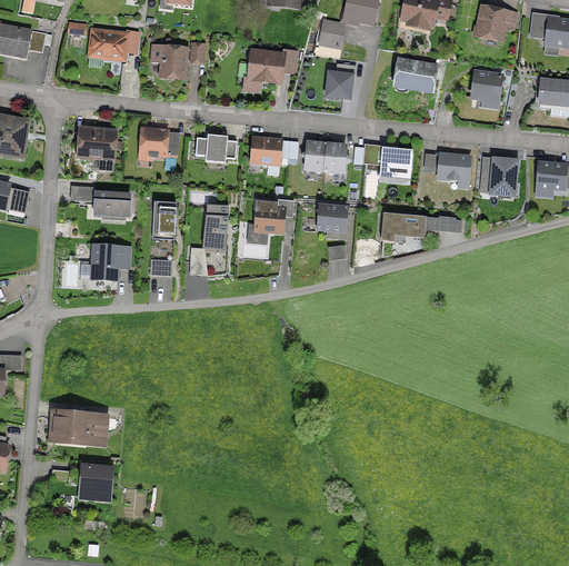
[(343,17),(372,22),(376,0),(346,0),(345,9),(341,9),(339,21),(342,21),(343,17)]
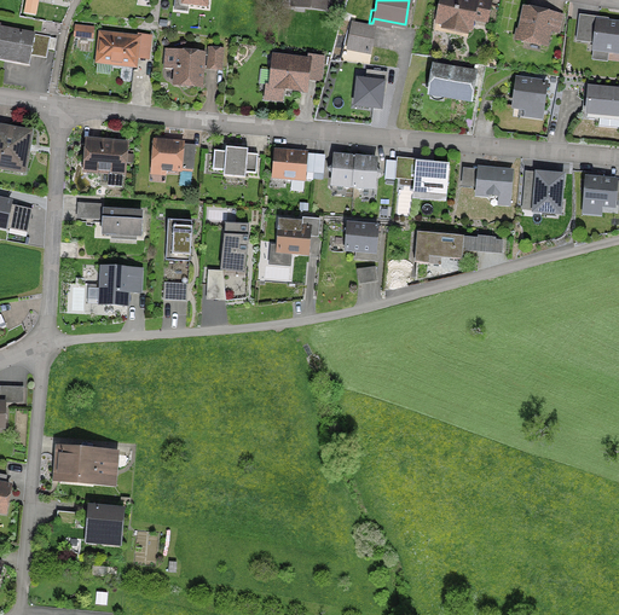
[(484,18),(487,1),(482,0),(473,0),(441,0),(438,19),(444,21),(444,23),(464,28),(466,25),(468,25),(470,15),(484,18)]
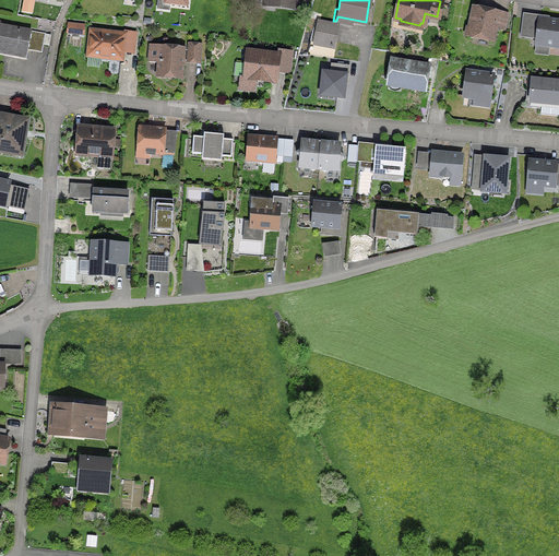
[(474,34),(492,37),(498,11),(473,6),(468,25),(466,26),(466,31),(468,34),(472,35),(474,34)]
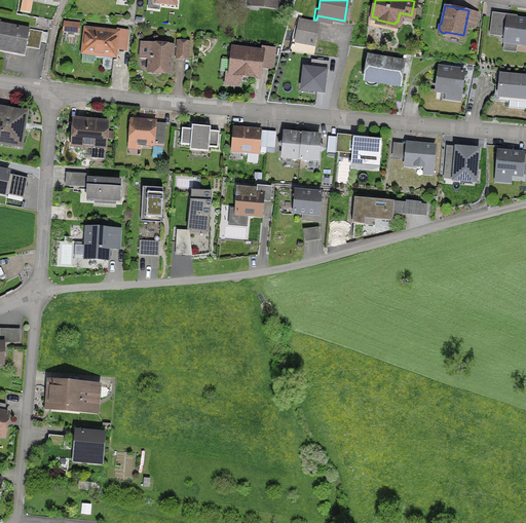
[(525,42),(525,19),(506,16),(503,39),(525,42)]
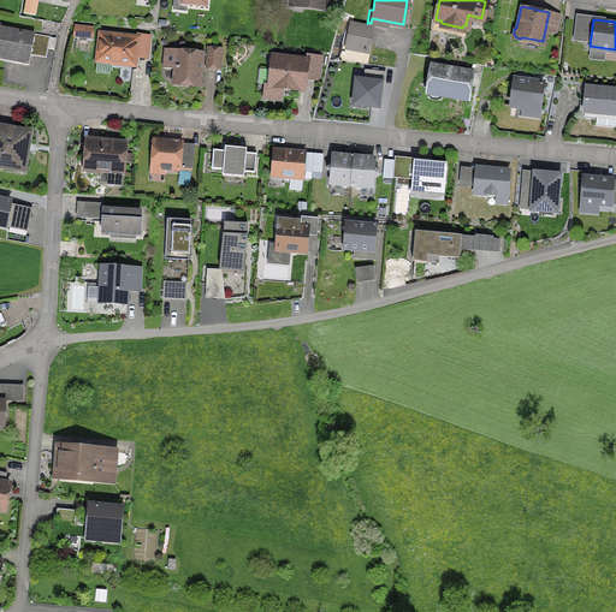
[(347,46),(366,49),(371,27),(351,22),(347,46)]
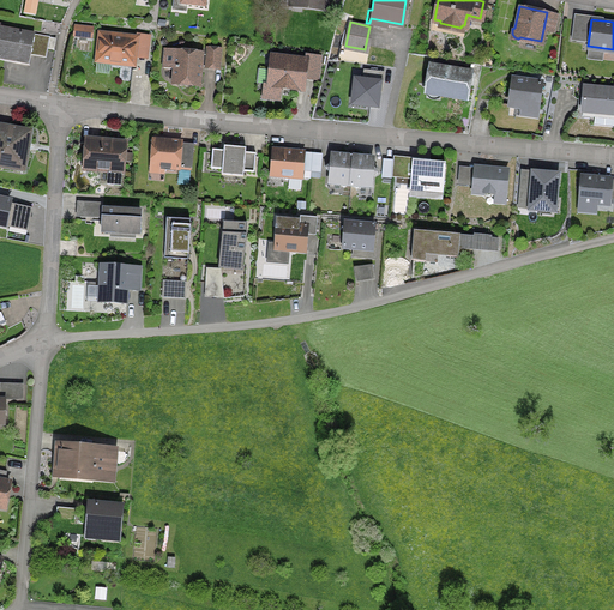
[(30,52),(34,32),(0,25),(0,53),(12,56),(11,59),(28,61),(30,52)]
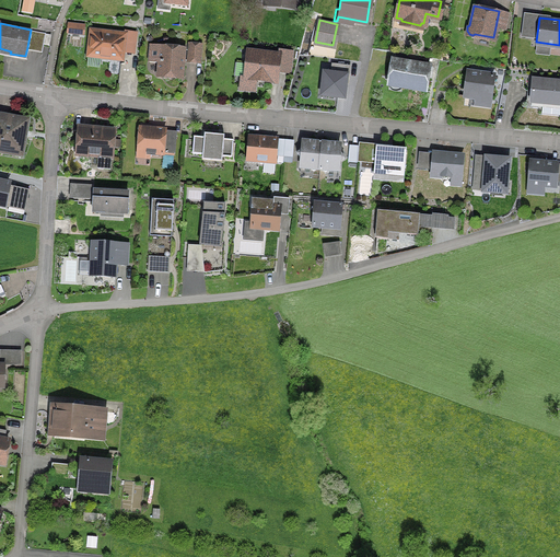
[(100,55),(120,57),(124,33),(91,28),(88,50),(100,51),(100,55)]
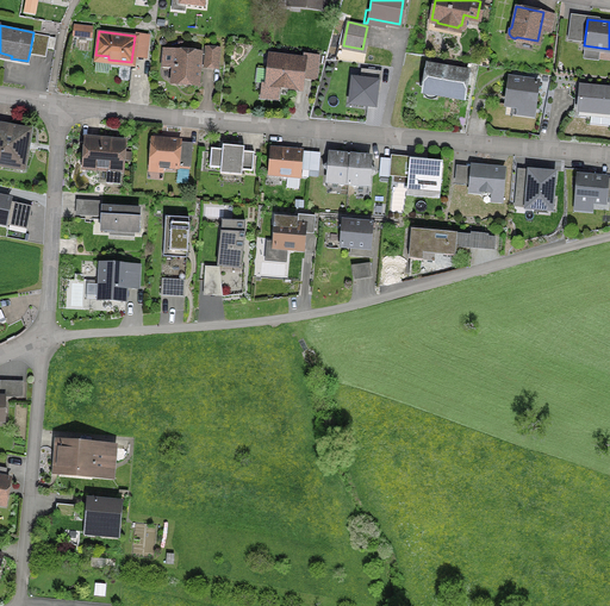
[(204,64),(216,66),(218,48),(206,47),(204,64)]
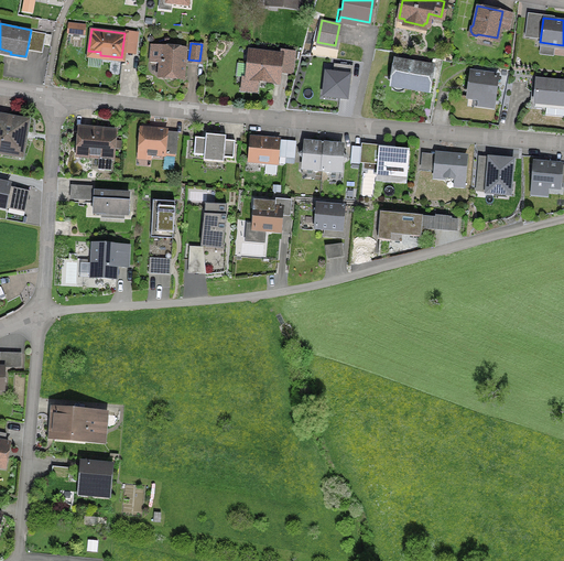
[(159,74),(182,76),(184,47),(161,46),(159,74)]
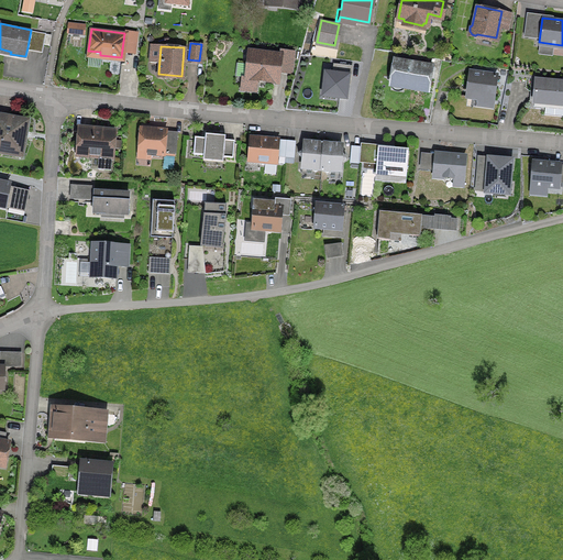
[(294,55),(250,51),(246,87),(258,88),(260,79),(280,81),(282,70),(293,72),(294,55)]
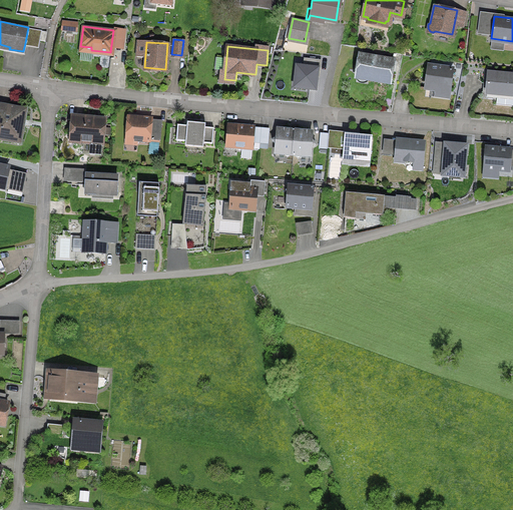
[(367,77),(389,80),(392,59),(393,51),(361,46),(360,54),(359,54),(357,72),(368,73),(367,77)]
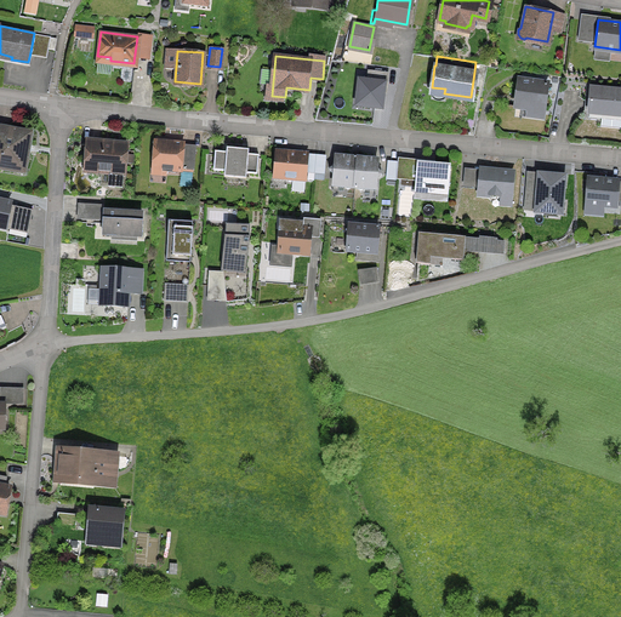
[(542,108),(546,83),(518,78),(514,104),(542,108)]
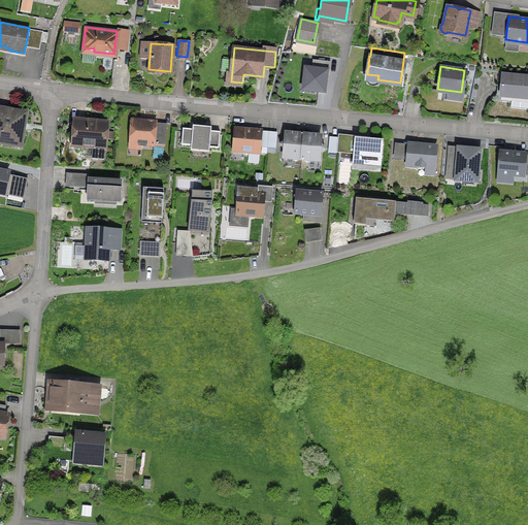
[(512,95),(527,96),(527,75),(501,73),(499,95),(500,95),(500,98),(510,99),(512,95)]
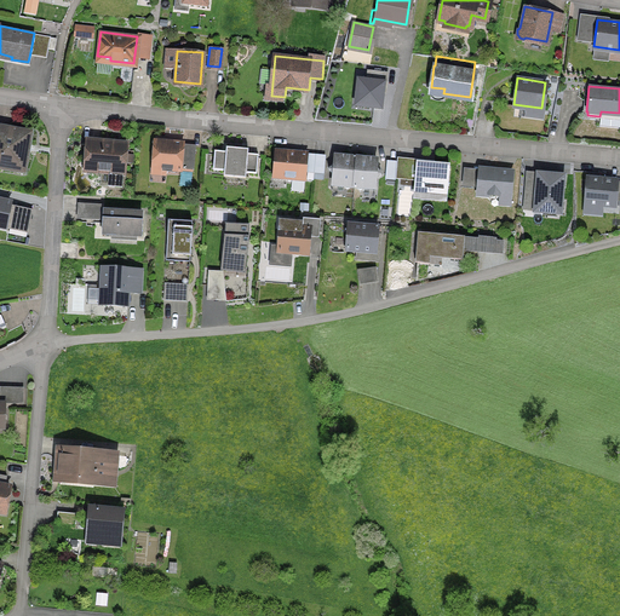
[(0,165),(23,170),(30,130),(0,125),(0,165)]
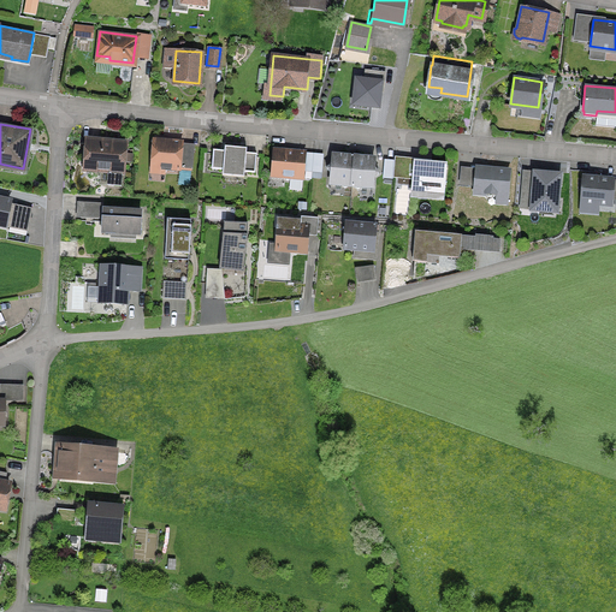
[(101,141),(101,140),(87,138),(84,161),(96,161),(96,167),(122,170),(124,141),(110,140),(110,141),(101,141)]
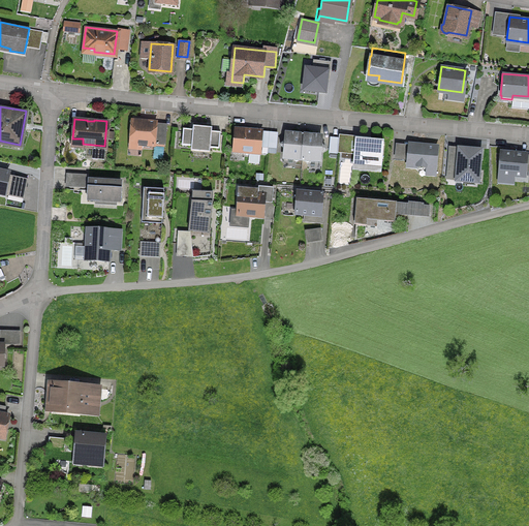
[(163,142),(165,123),(155,122),(155,121),(131,119),(129,142),(153,144),(153,142),(163,142)]
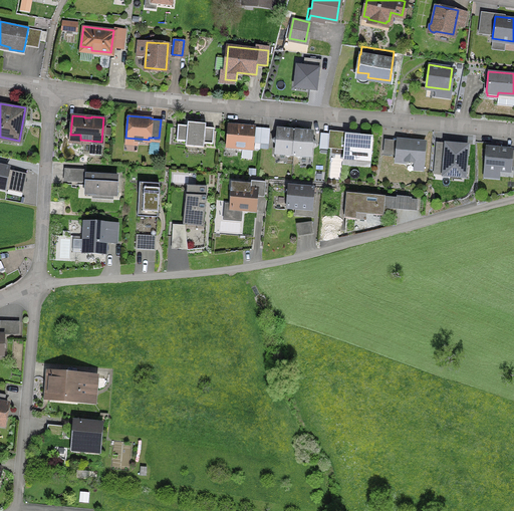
[(212,142),(213,126),(205,125),(205,122),(187,120),(187,124),(177,123),(176,139),(185,140),(185,145),(203,147),(203,142),(212,142)]
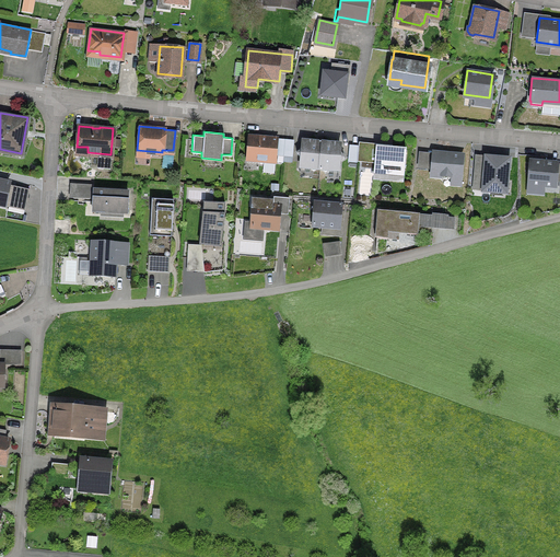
[(282,160),(282,153),(284,138),(248,136),(246,158),(257,158),(258,160),(264,160),(265,159),(275,160),(275,153),(278,153),(278,160),(282,160)]
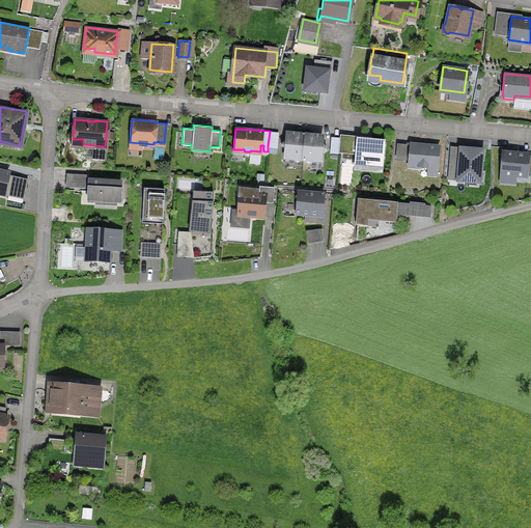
[(277,132),(270,131),(268,145),(276,146),(277,132)]
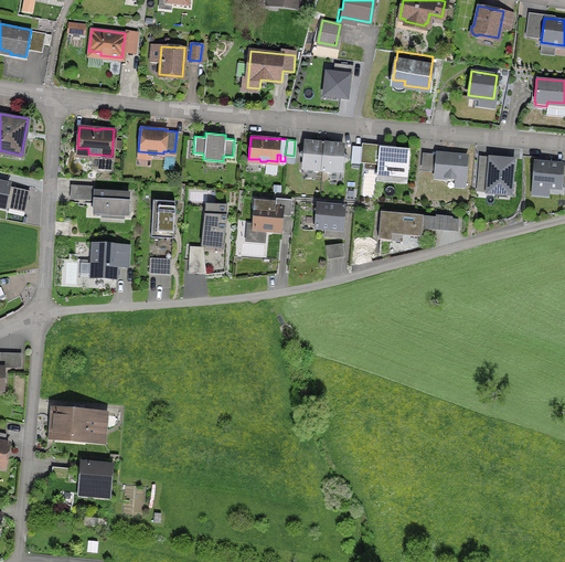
[(319,168),(321,168),(323,142),(311,141),(298,152),(304,158),(302,167),(312,167),(315,170),(319,168)]
